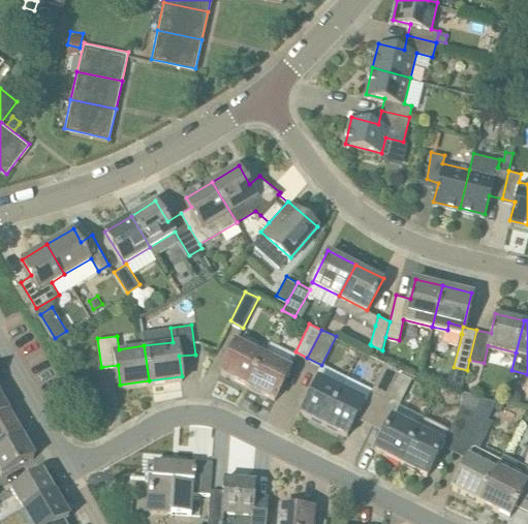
[(247,383),(262,351),(237,339),(222,372),(247,383)]
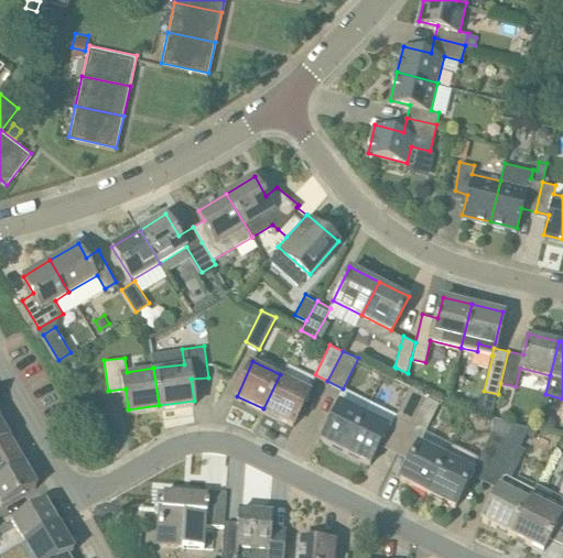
[(280,374),(263,408),(294,423),(310,389),(280,374)]
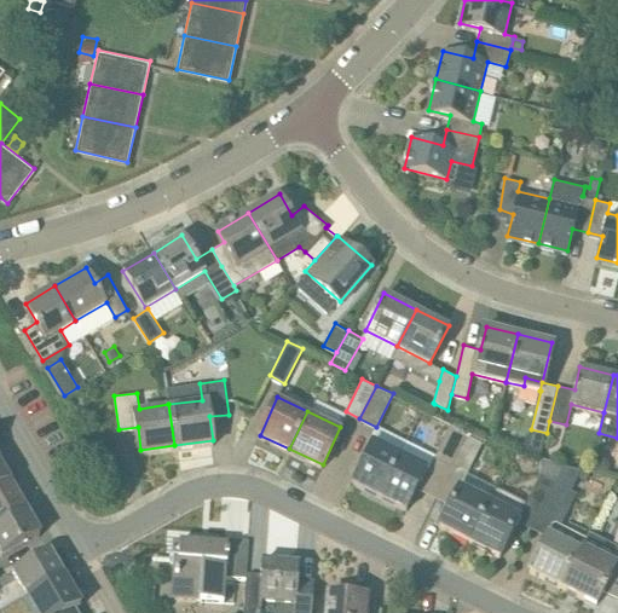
[(451,464),(466,434),(468,431),(452,422),(435,456),(451,464)]
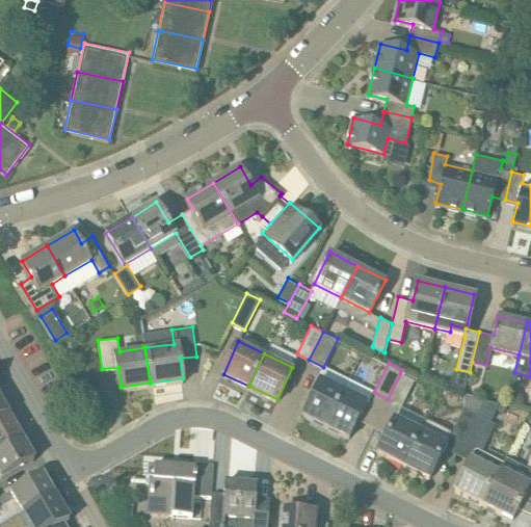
[(400,373),(388,399),(387,402),(399,409),(414,379),(400,373)]
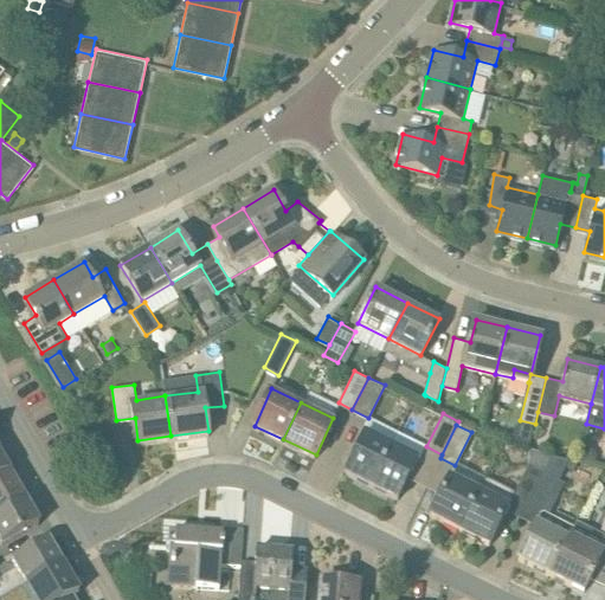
[(371,483),(391,442),(366,430),(346,471),(371,483)]
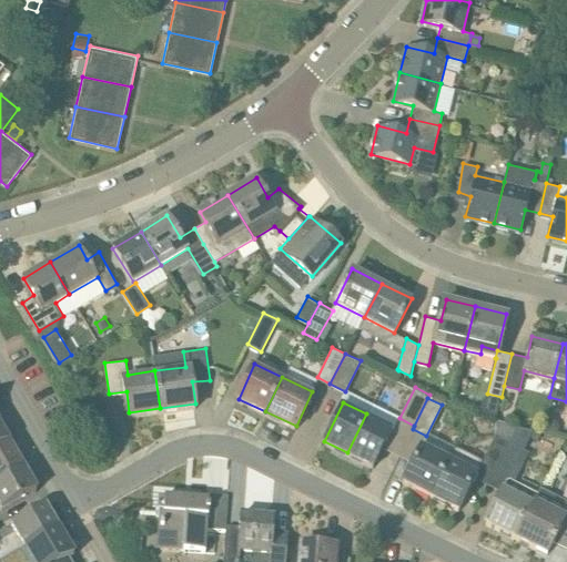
[(366,414),(347,452),(372,463),(391,426),(366,414)]
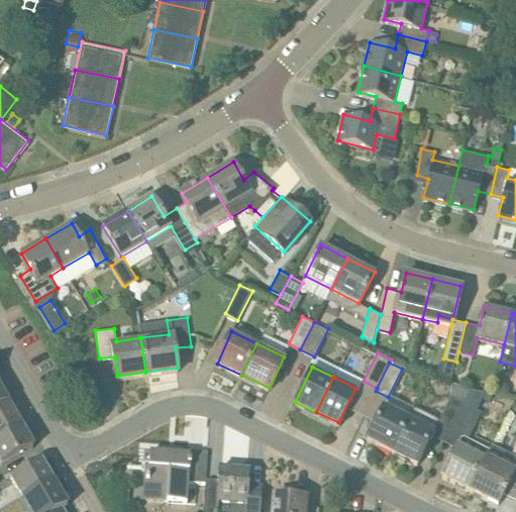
[(509,386),(505,380),(499,378),(496,391),(508,393),(509,386)]
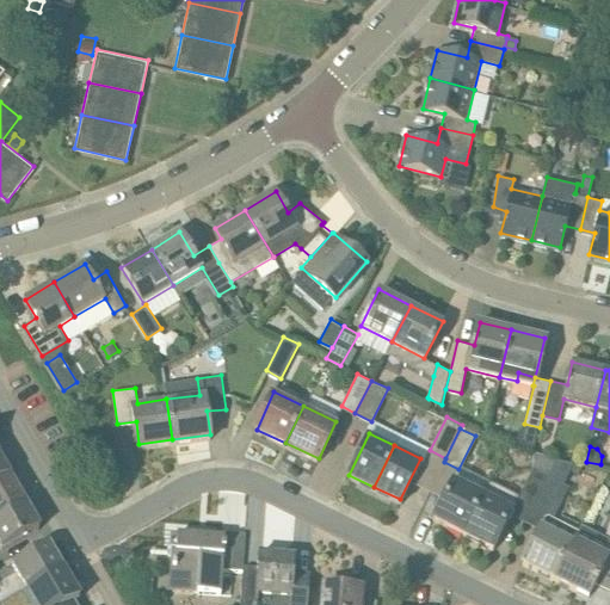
[(534,450),(534,467),(549,474),(556,458),(534,450)]
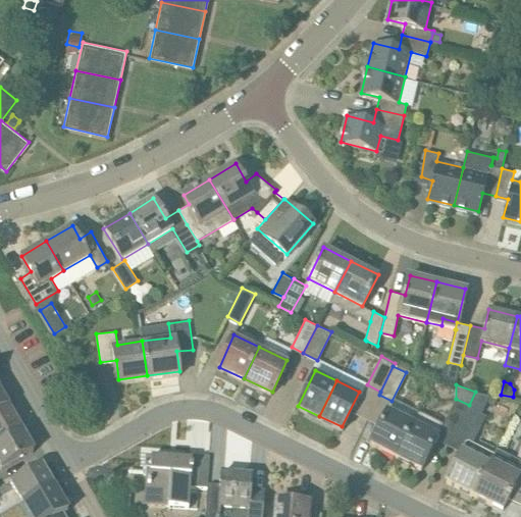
[(486,401),(495,405),(497,398),(490,395),(475,392),(469,405),(458,427),(471,434),(486,401)]
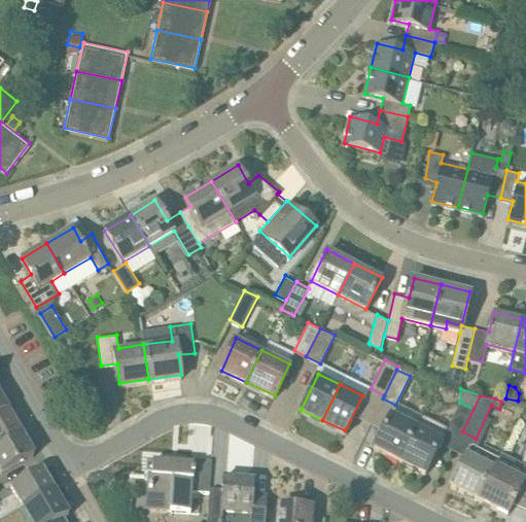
[(449,425),(462,431),(474,409),(460,403),(449,425)]
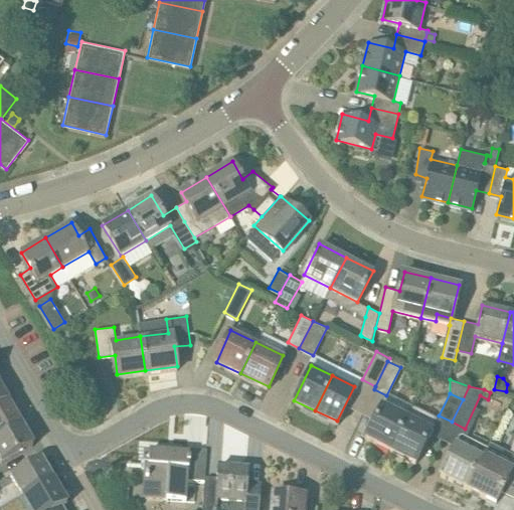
[(0,434),(22,421),(8,398),(0,402),(0,434)]
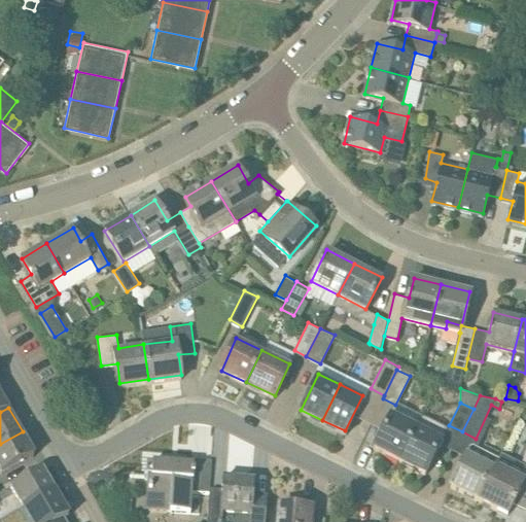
[(399,458),(418,422),(392,410),(375,446),(399,458)]
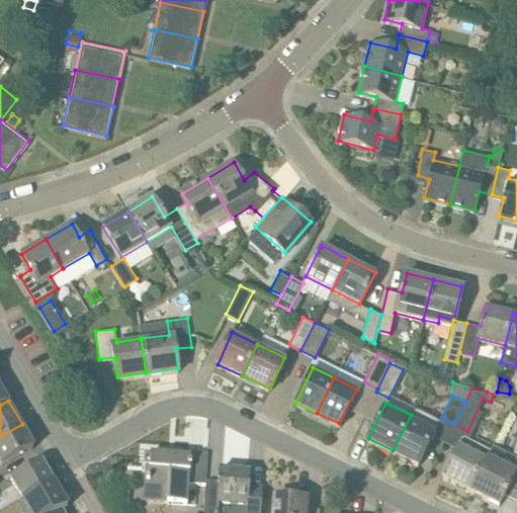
[(419,462),(432,435),(440,418),(415,406),(411,415),(393,450),(419,462)]
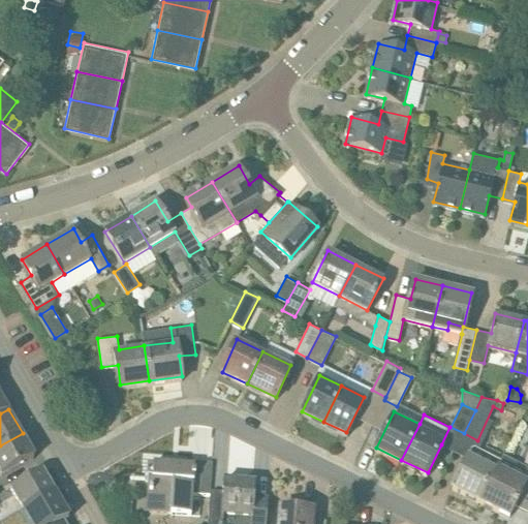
[(0,470),(1,473),(35,455),(23,433),(0,445),(0,470)]
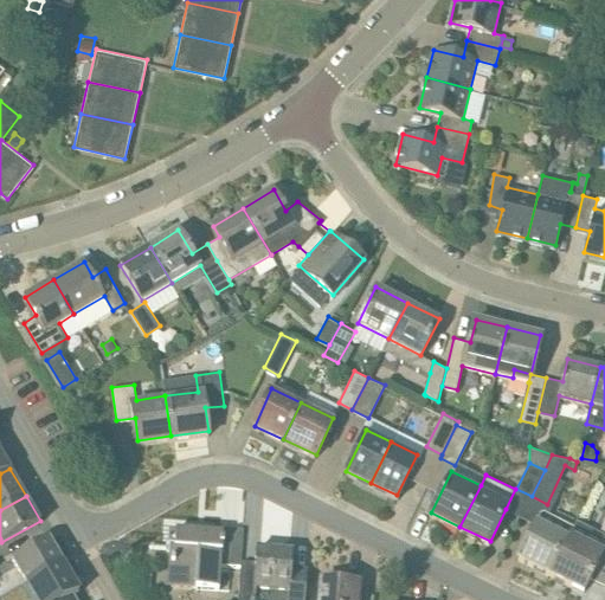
[(545,510),(542,510),(540,511),(534,523),(517,556),(549,572),(571,530),(573,524),(545,510)]
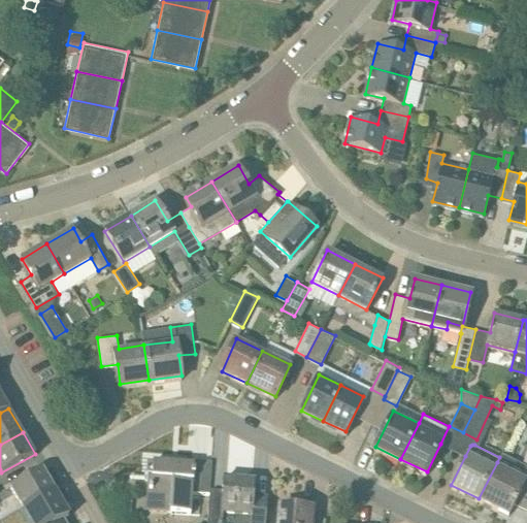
[(209,492),(212,464),(194,462),(154,460),(153,474),(150,474),(146,509),(171,512),(171,509),(192,511),(193,491),(209,492)]
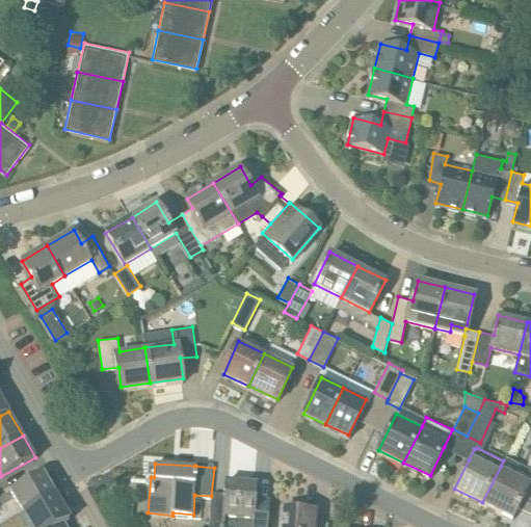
[(530,471),(526,478),(501,466),(482,502),(511,516),(516,505),(530,511),(530,471)]
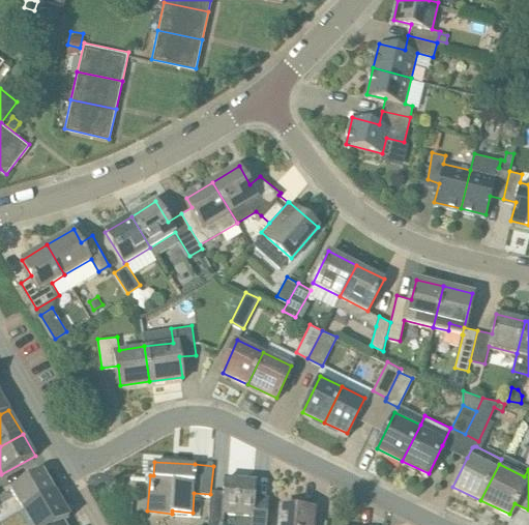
[(0,520),(55,490),(42,468),(9,487),(0,492),(0,520)]
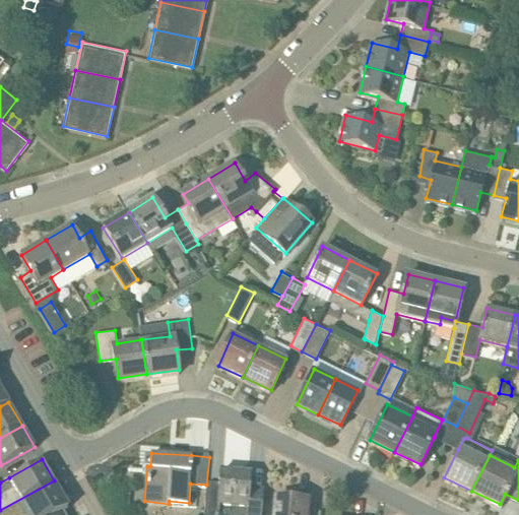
[(262,514),(264,490),(250,488),(251,472),(221,469),(216,514),(262,514)]
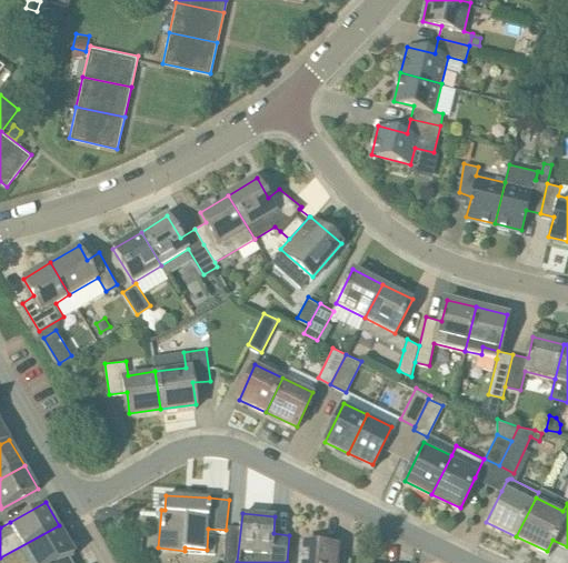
[(59,525),(0,558),(0,562),(57,562),(76,553),(59,525)]
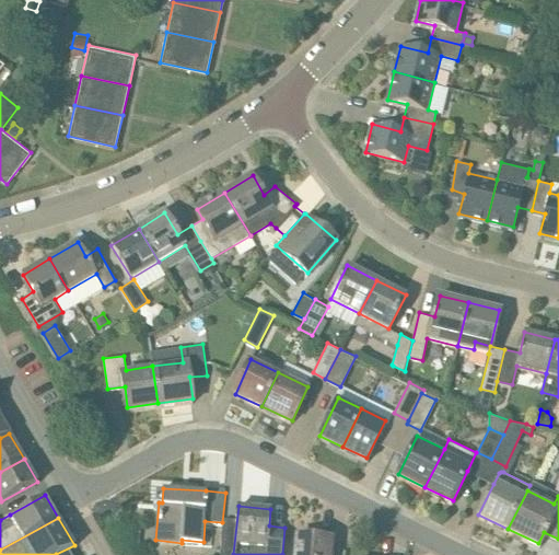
[(129,541),(139,542),(140,525),(130,525),(129,541)]
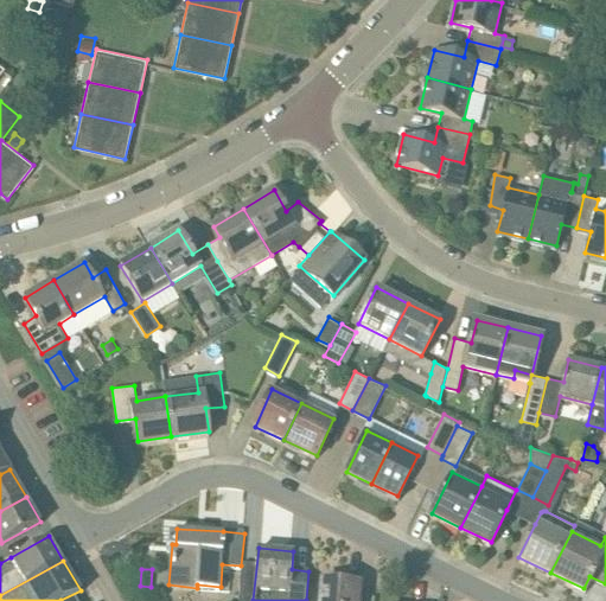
[(358,600),(361,583),(323,581),(320,600),(358,600)]
